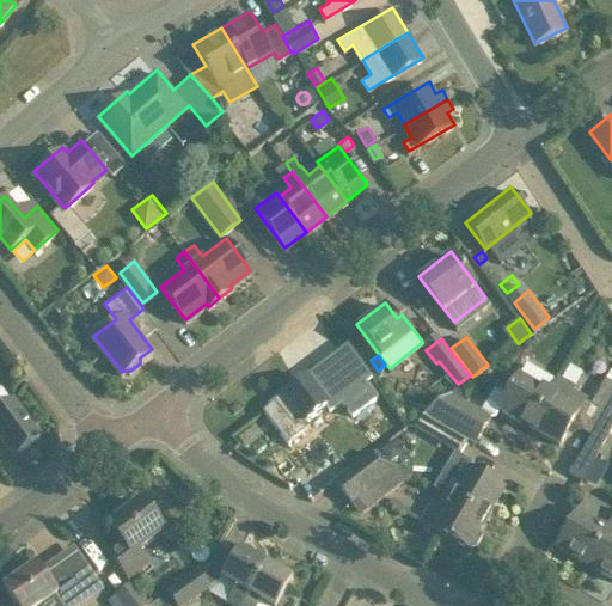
[(611,365),(606,375),(591,401),(603,409),(611,392),(611,365)]
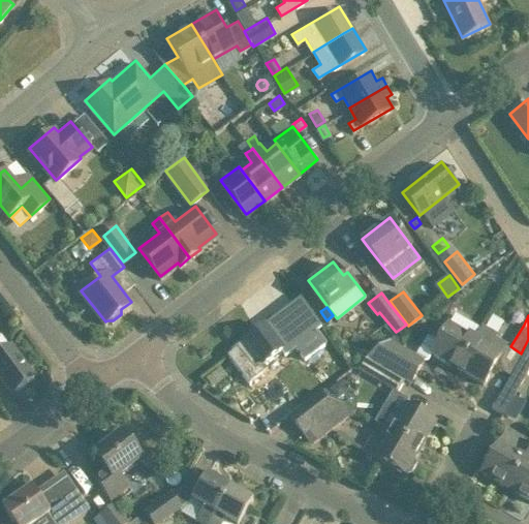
[(392,338),(366,358),(403,378),(404,376),(410,380),(424,358),(426,359),(431,351),(457,366),(475,336),(448,320),(438,338),(427,332),(415,351),(392,338)]
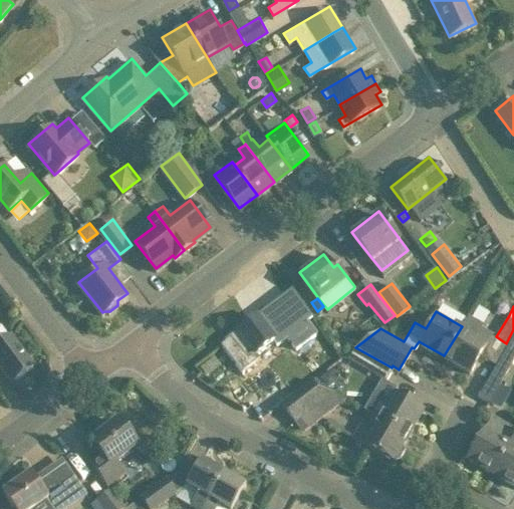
[(276,337),(259,316),(257,313),(237,328),(238,329),(222,342),(242,368),(258,356),(256,352),(276,337)]
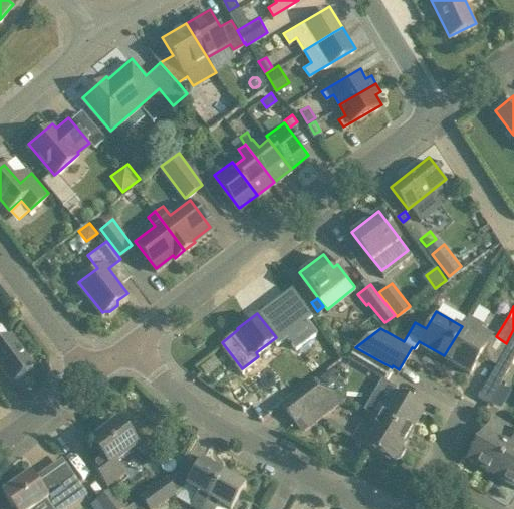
[(462,326),(444,355),(470,370),(493,331),(468,317),(462,326)]
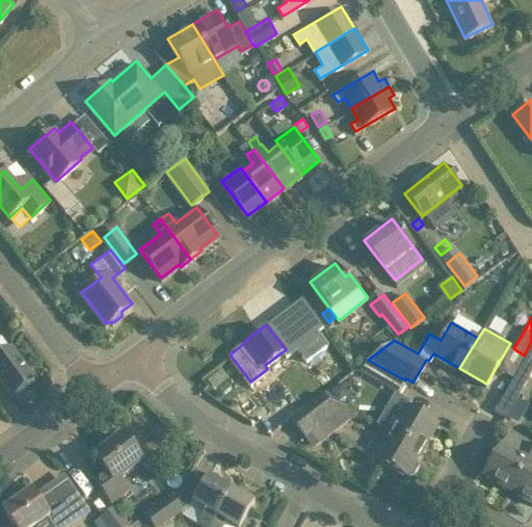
[(506,415),(531,369),(531,341),(524,356),(494,407),(506,415)]
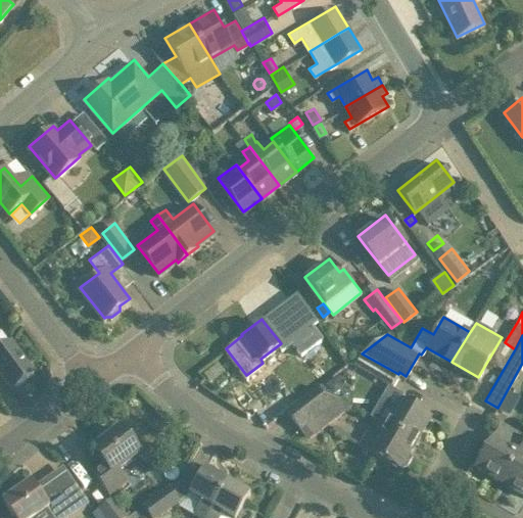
[(0,369),(12,386),(34,370),(11,339),(0,346),(0,369)]
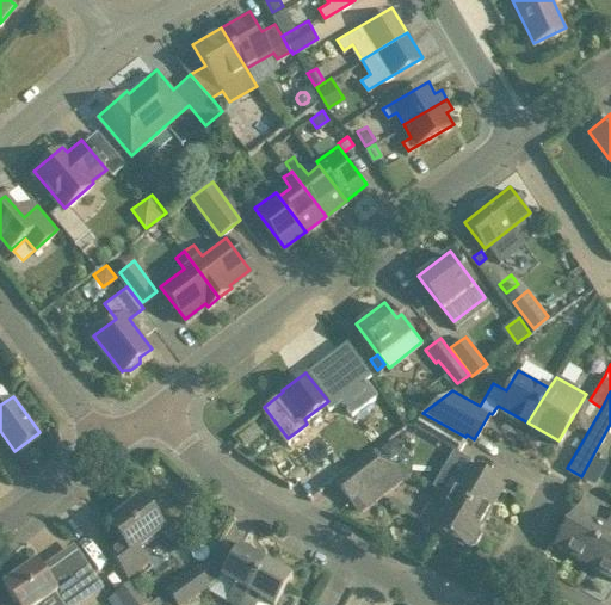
[(423,413),(420,414),(414,425),(458,450),(466,437),(423,413)]
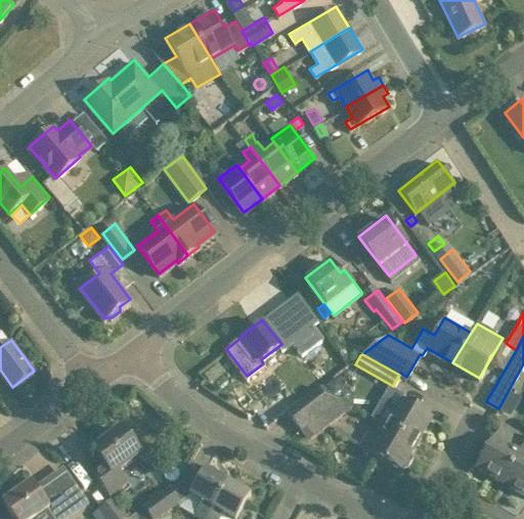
[(344,385),(337,376),(328,383),(336,392),(344,385)]
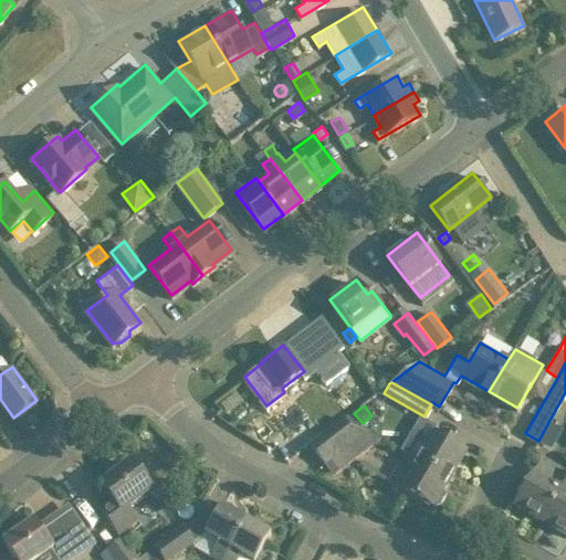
[(344,415),(327,428),(310,441),(325,462),(333,456),(339,466),(379,436),(344,415)]
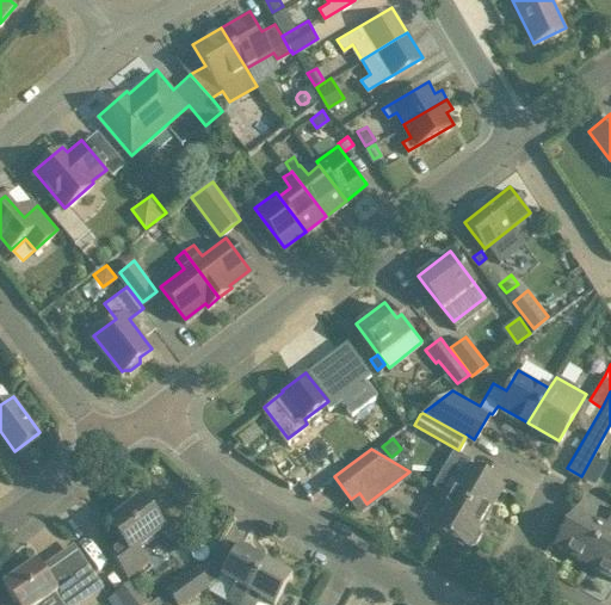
[(450,493),(449,494),(485,514),(503,485),(467,463),(450,493)]
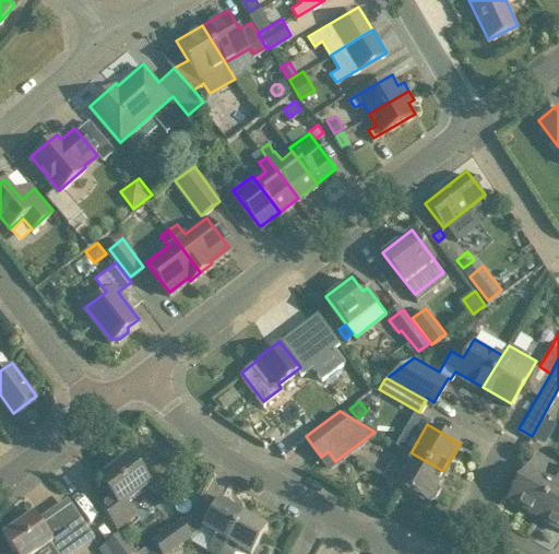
[(375,460),(358,451),(355,459),(371,468),(375,460)]
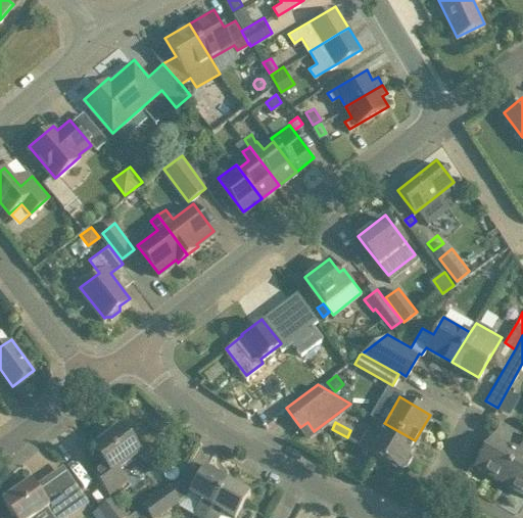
[(476,465),(502,480),(522,443),(522,433),(502,422),(493,434),(476,465)]
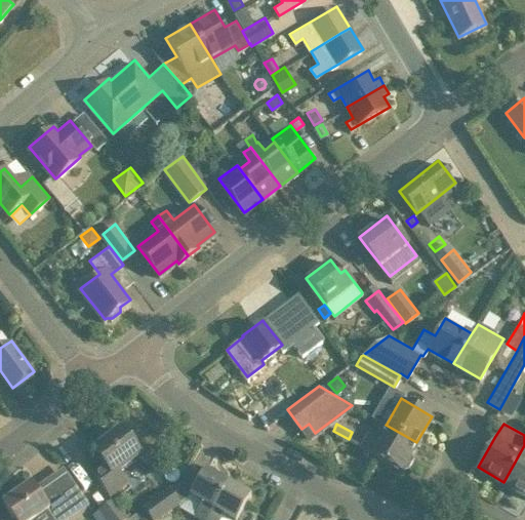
[(379,436),(368,430),(360,444),(386,458),(385,461),(387,462),(388,461),(402,469),(416,442),(386,425),(379,436)]
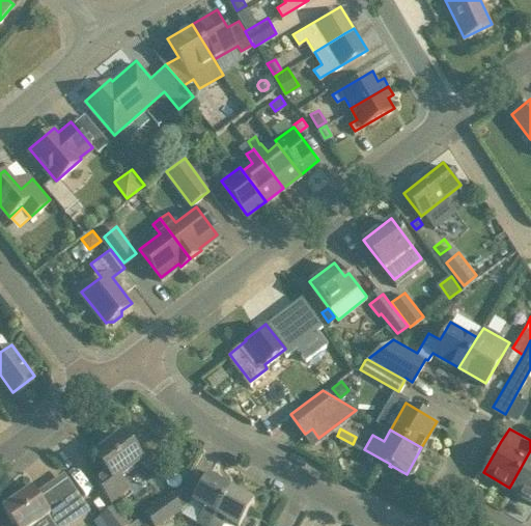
[(94,477),(107,493),(110,498),(129,485),(120,474),(141,458),(122,433),(94,453),(106,468),(94,477)]
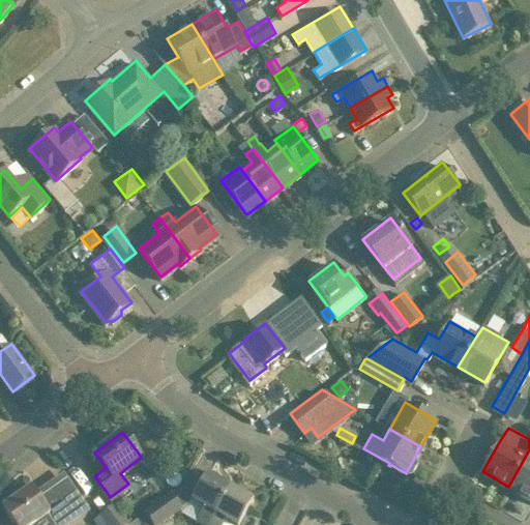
[(529,449),(508,487),(529,498),(529,449)]
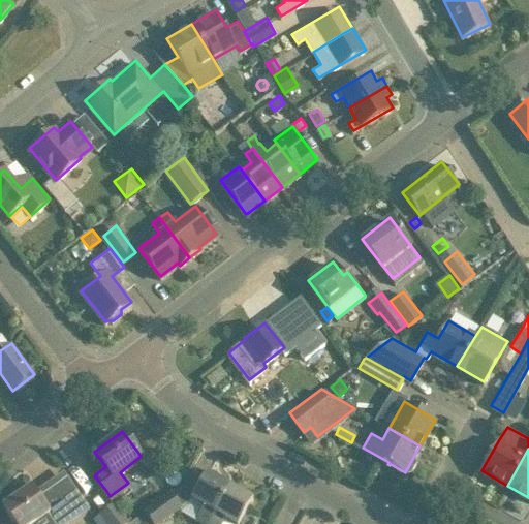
[(181,475),(181,474),(180,473),(180,472),(179,471),(179,470),(178,470),(177,469),(176,469),(176,468),(175,468),(174,468),(173,468),(172,468),(170,468),(169,468),(169,469),(168,469),(167,470),(166,470),(166,471),(165,472),(165,473),(164,474),(164,475),(164,476),(164,478),(165,479),(165,480),(165,481),(166,481),(166,482),(167,482),(167,483),(168,483),(168,484),(169,484),(170,484),(172,484),(173,484),(174,484),(175,484),(176,484),(177,483),(178,483),(178,482),(179,482),(179,481),(180,480),(180,479),(181,478),(181,476),(181,475)]
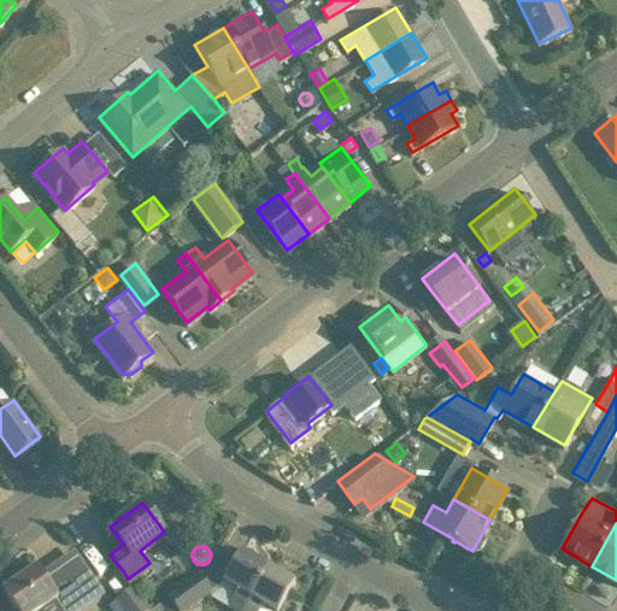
[(238,588),(228,604),(241,610),(268,564),(241,548),(223,580),(238,588)]
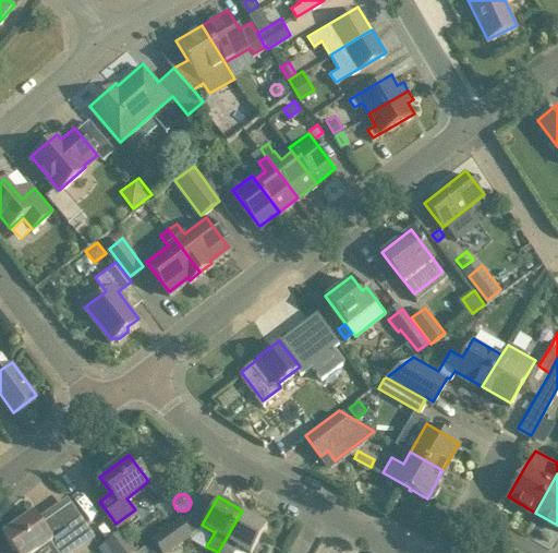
[(33,512),(3,532),(17,552),(31,552),(48,541),(56,552),(68,552),(86,540),(62,506),(40,521),(33,512)]
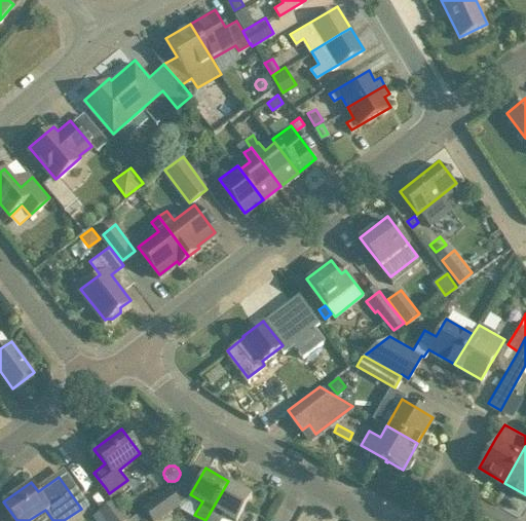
[(205,520),(252,520),(258,513),(246,506),(252,494),(228,481),(205,520)]
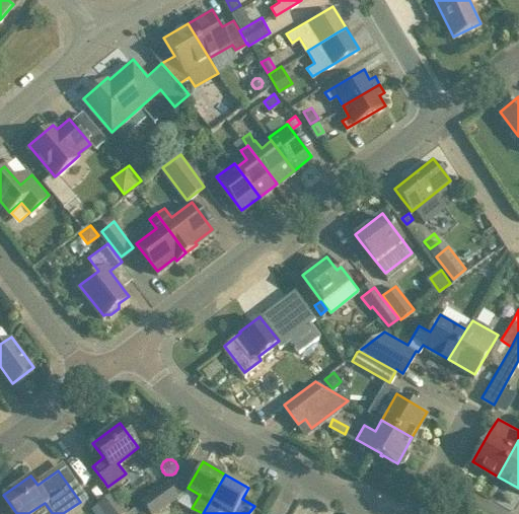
[(176,496),(175,495),(166,483),(135,507),(140,513),(149,513),(151,513),(176,496)]
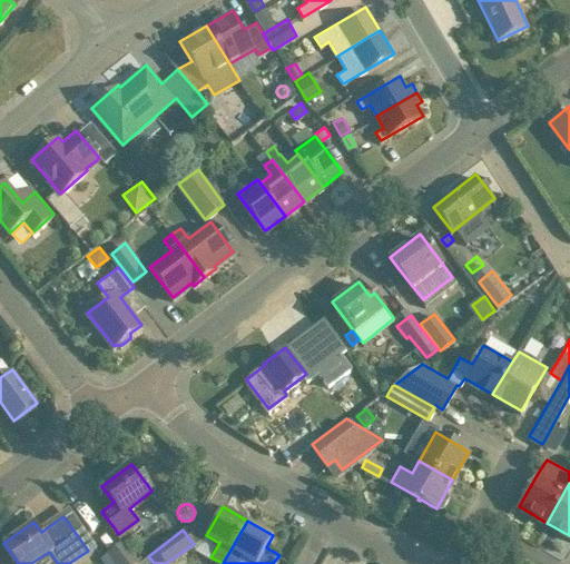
[(134,563),(138,562),(123,541),(108,551),(118,563),(134,563)]
